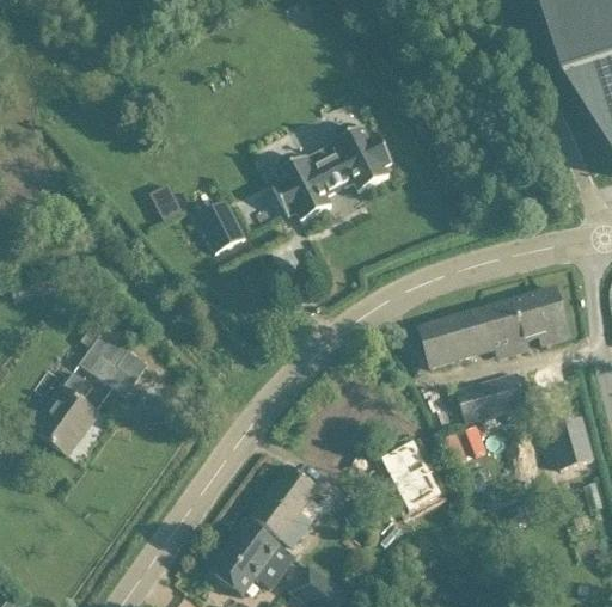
[(611,14),(546,36),(558,73),(610,153),(611,153),(611,154),(611,14)]
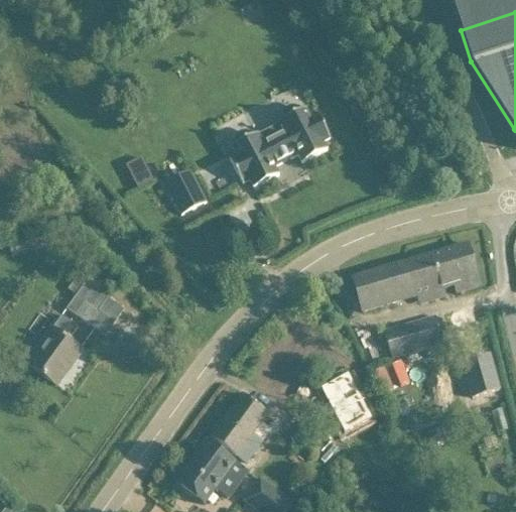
[(235,136),(233,144),(238,153),(230,157),(243,182),(250,178),(254,186),(279,173),(275,165),(298,153),(302,161),(328,148),(324,140),(331,136),(317,112),(311,115),(306,106),(303,107),(297,103),(289,103),(283,109),(281,119),(285,128),(263,139),(257,131),(255,130),(247,127),(240,129),(235,136)]
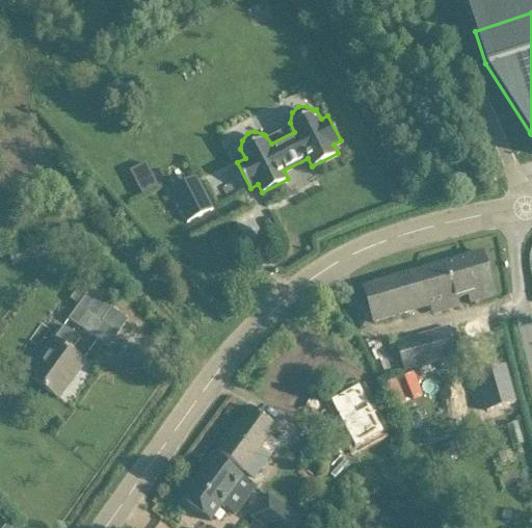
[(159,183),(147,159),(129,168),(142,191),(159,183)]
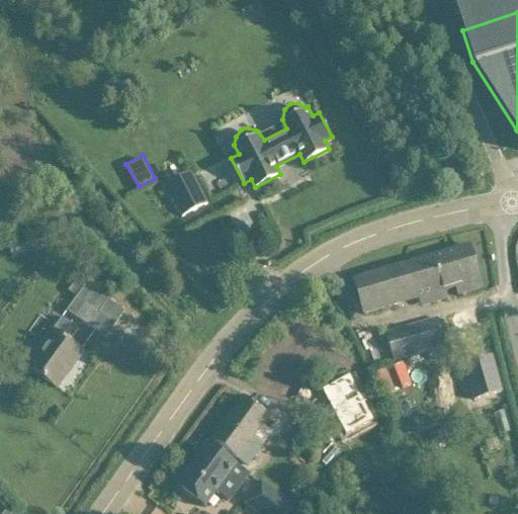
[(207,201),(198,183),(190,168),(165,181),(182,215),(207,201)]
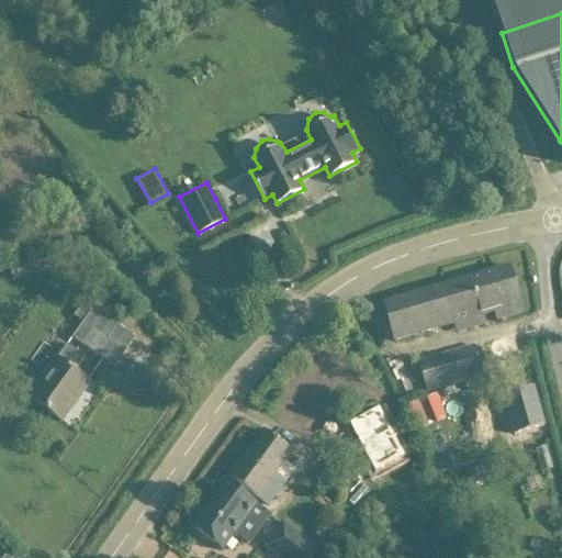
[(24,261),(9,265),(12,276),(27,272),(24,261)]
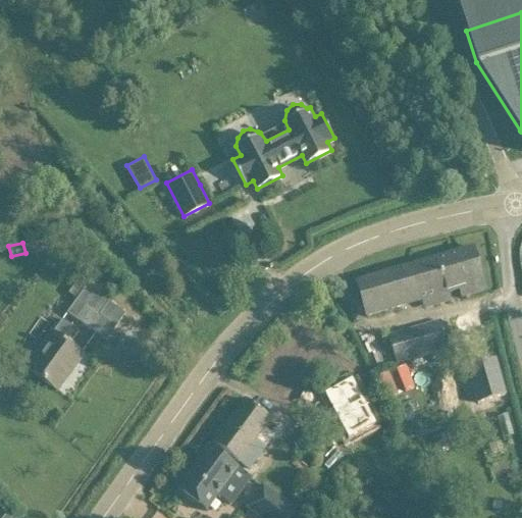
[(472,245),(408,263),(419,301),(460,289),(462,294),(485,288),(472,245)]
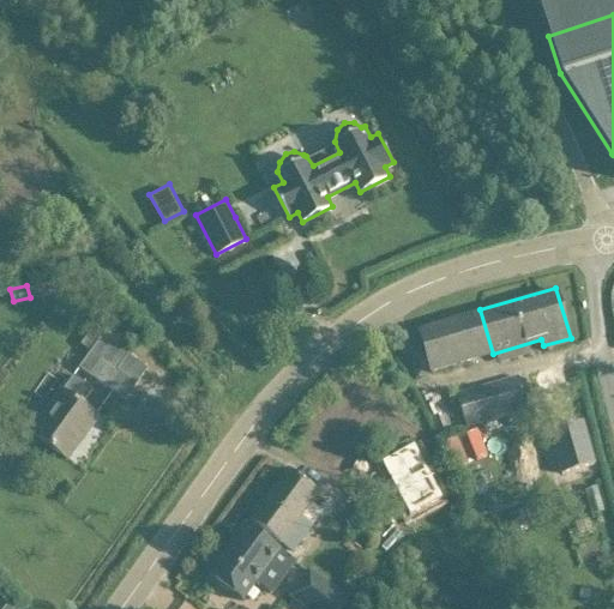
[(493,354),(480,309),(420,327),(427,350),(433,371),(493,354)]
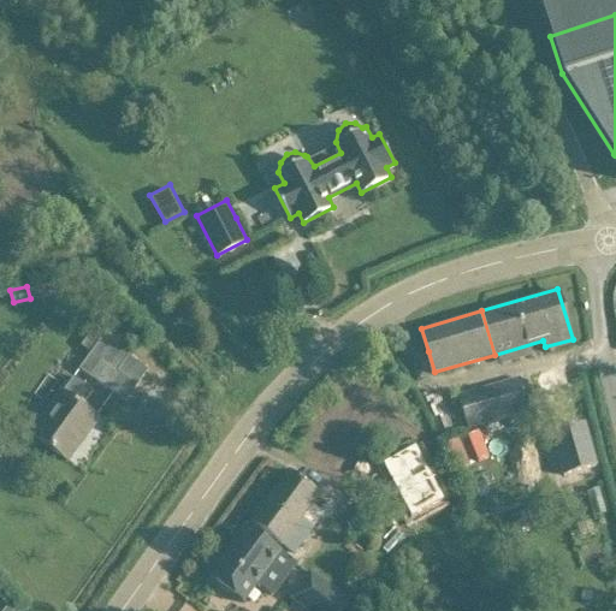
[(128,354),(108,339),(102,334),(80,367),(125,399),(137,383),(117,369),(128,354)]
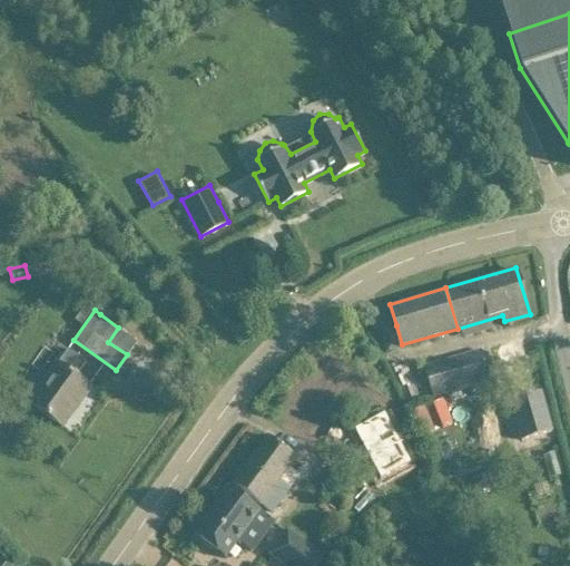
[(58,360),(42,382),(29,400),(62,423),(91,384),(76,373),(87,359),(69,347),(58,361),(58,360)]
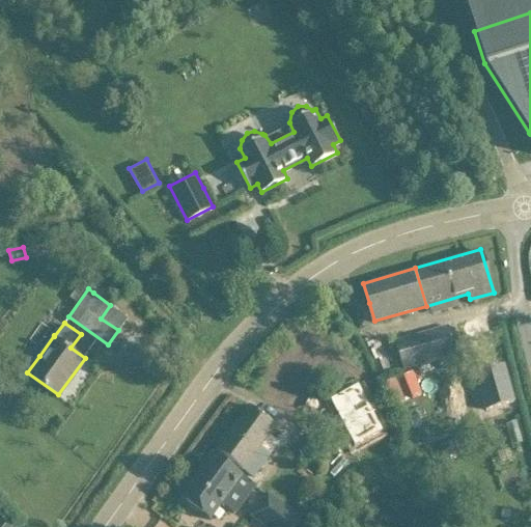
[(403,366),(456,351),(449,325),(396,339),(403,366)]
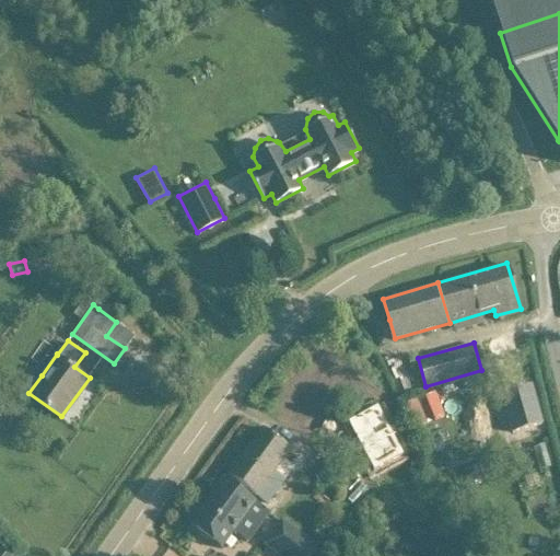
[(544,429),(534,391),(504,398),(514,437),(544,429)]
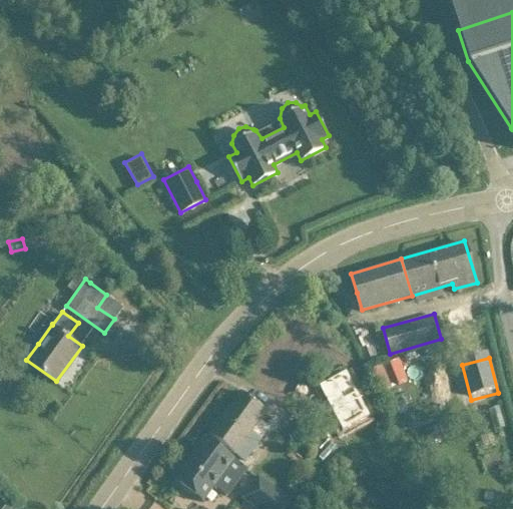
[(348,368),(319,382),(342,429),(372,415),(348,368)]
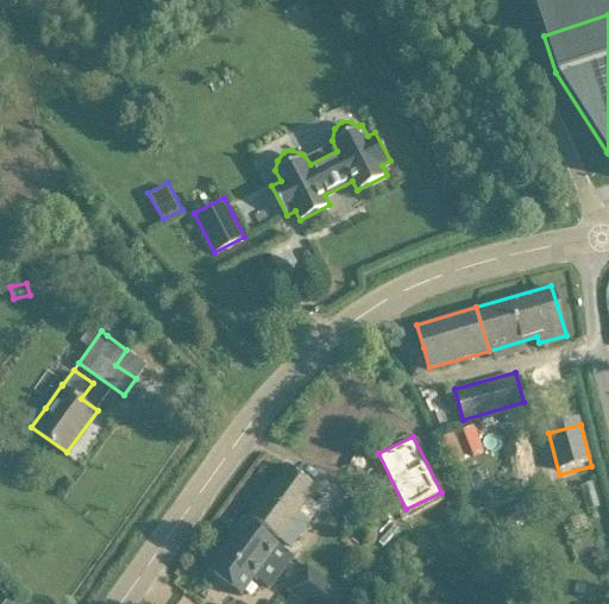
[(286,463),(244,518),(293,554),(293,553),(288,549),(312,520),(300,511),(319,486),(305,477),(286,463)]
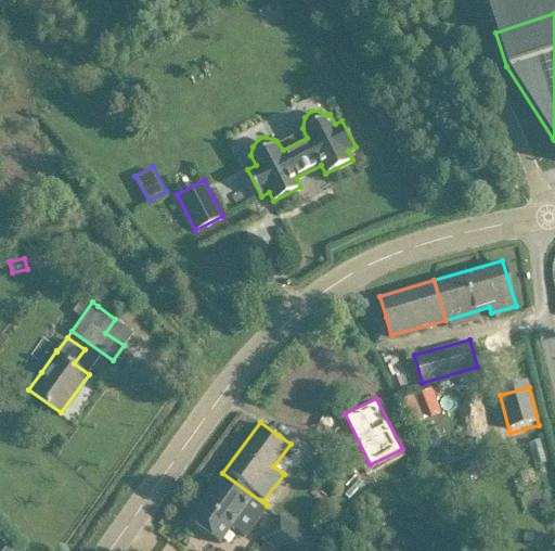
[(463,462),(463,463),(463,464),(463,465),(463,466),(463,468),(464,469),(465,470),(466,471),(467,471),(468,472),(469,472),(470,472),(472,472),(473,472),(474,472),(475,472),(475,471),(476,471),(477,471),(477,470),(478,470),(478,469),(479,468),(479,466),(480,465),(480,464),(480,463),(480,462),(480,461),(479,461),(479,460),(479,459),(478,459),(478,458),(477,457),(476,456),(475,456),(474,455),(473,455),(472,455),(470,455),(469,455),(468,455),(467,456),(466,456),(466,457),(465,457),(465,458),(464,458),(464,459),(463,460),(463,461),(463,462)]
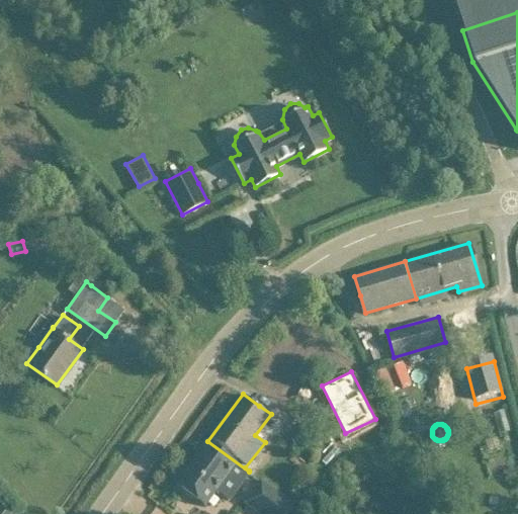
[(207,441),(176,484),(204,504),(216,489),(229,498),(249,472),(207,441)]
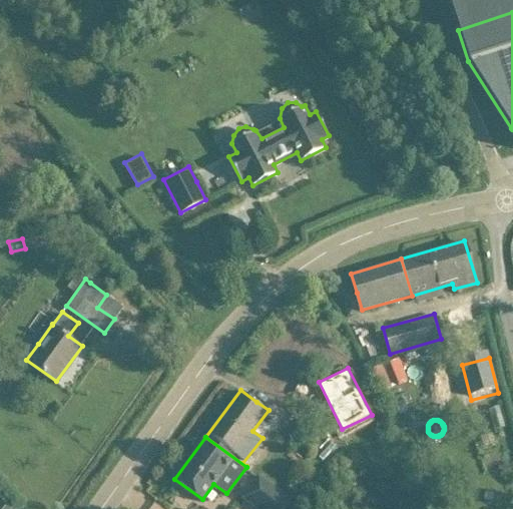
[(255,474),(239,496),(257,508),(283,508),(290,499),(278,491),(255,474)]
